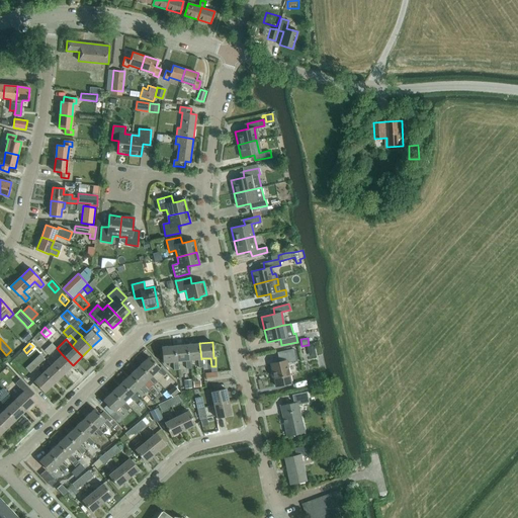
[(56,348),(52,343),(44,350),(49,355),(56,348)]
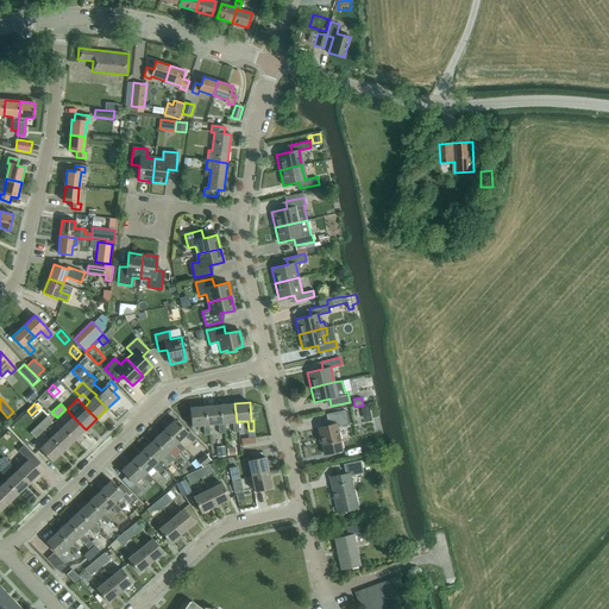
[(239,432),(238,421),(237,422),(234,403),(220,406),(221,424),(223,424),(224,424),(233,422),(234,433),(239,432)]
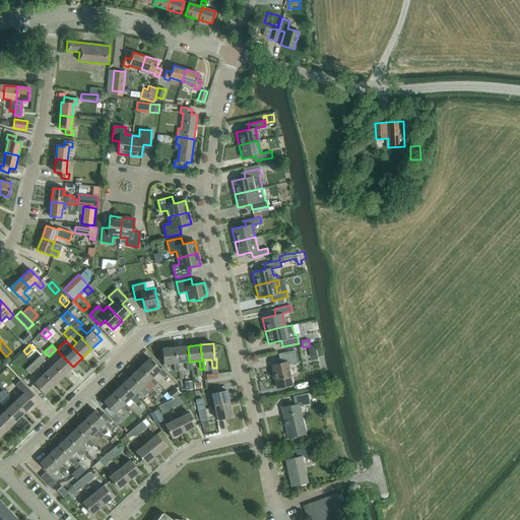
[(186,362),(187,371),(192,370),(191,362),(190,362),(189,362),(188,346),(179,346),(175,347),(177,363),(179,363),(186,362)]
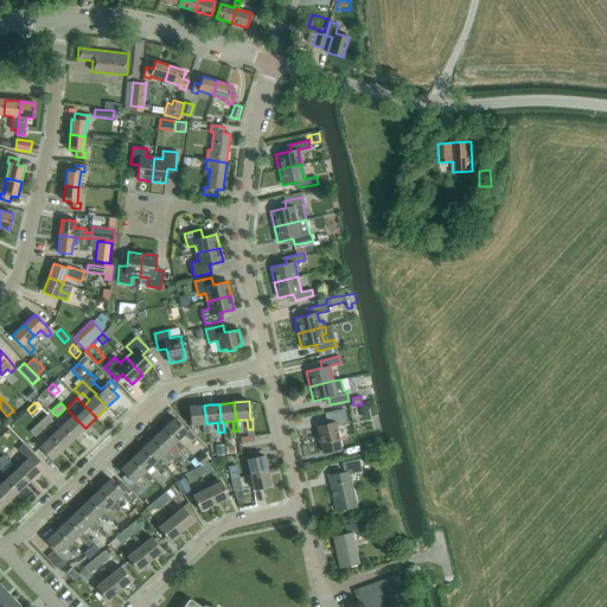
[(206,423),(204,406),(190,407),(191,425),(203,423),(204,434),(209,433),(209,423),(206,423)]
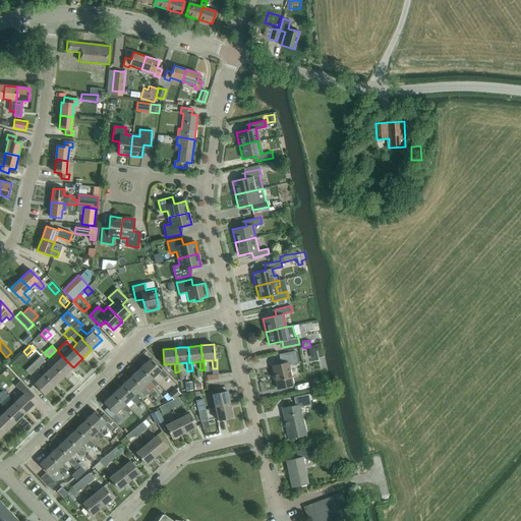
[(276,383),(278,389),(292,385),(292,383),(288,365),(298,363),(295,351),(279,354),(281,363),(273,365),(276,383)]
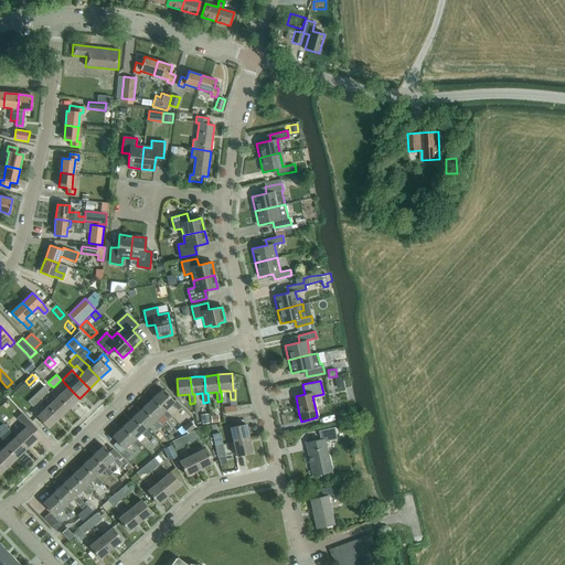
[(35,394),(40,400),(49,391),(43,386),(35,394)]
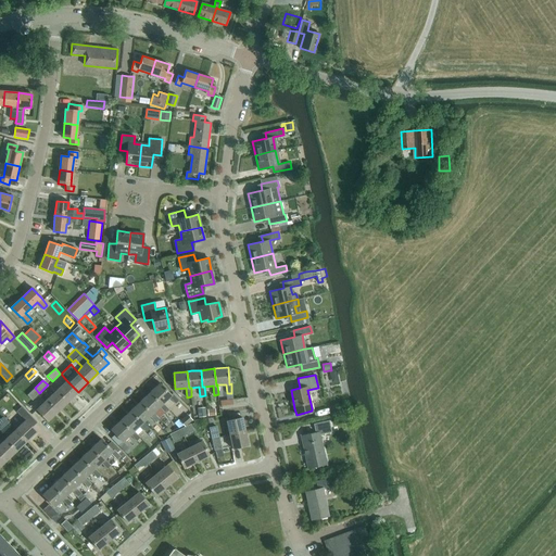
[(67,402),(78,392),(66,380),(57,390),(67,402)]
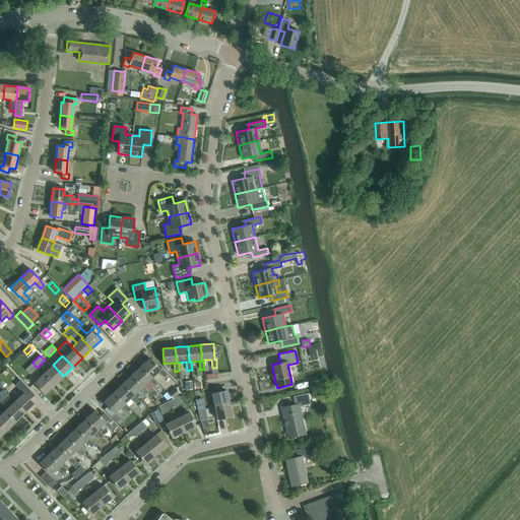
[(160,369),(149,358),(140,367),(151,379),(152,377),(158,372),(165,378),(168,375),(161,368),(160,369)]
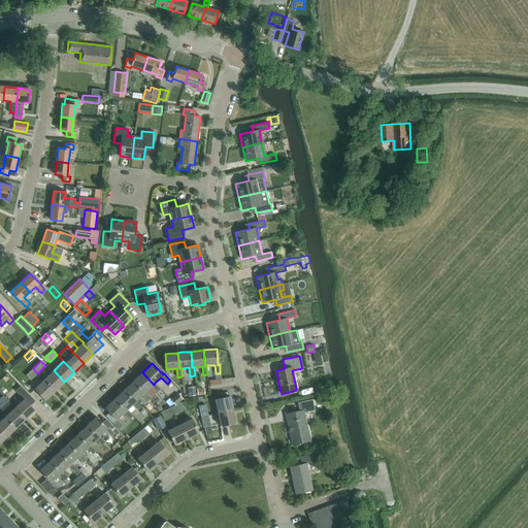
[(12,367),(7,371),(17,381),(21,376),(12,367)]
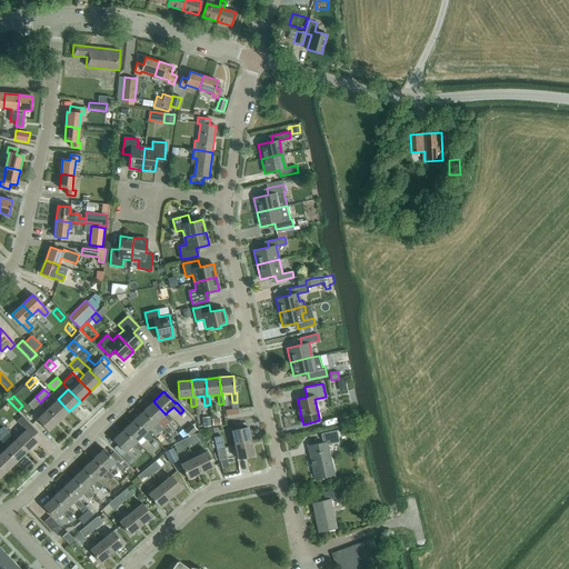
[(40,402),(36,397),(28,405),(32,409),(40,402)]
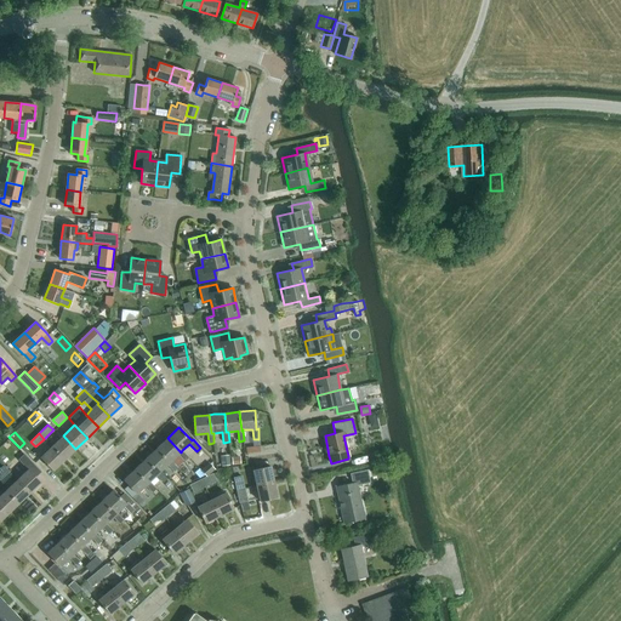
[(68,456),(75,449),(63,436),(52,446),(64,460),(68,456)]
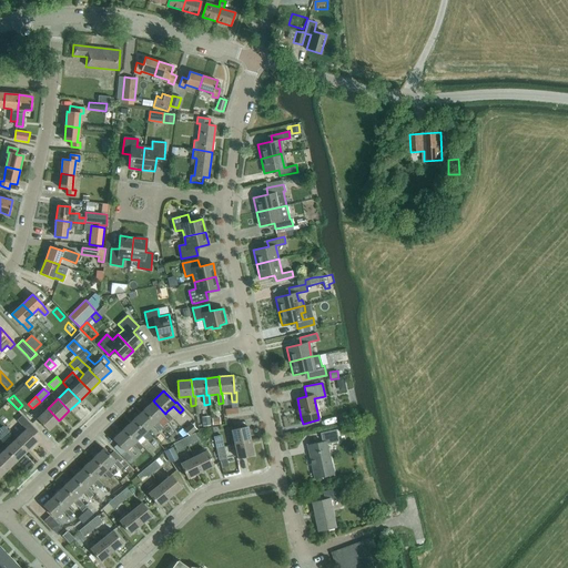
[(153,401),(143,411),(150,417),(155,423),(158,422),(161,417),(163,416),(165,417),(170,423),(173,418),(166,412),(165,414),(153,401)]
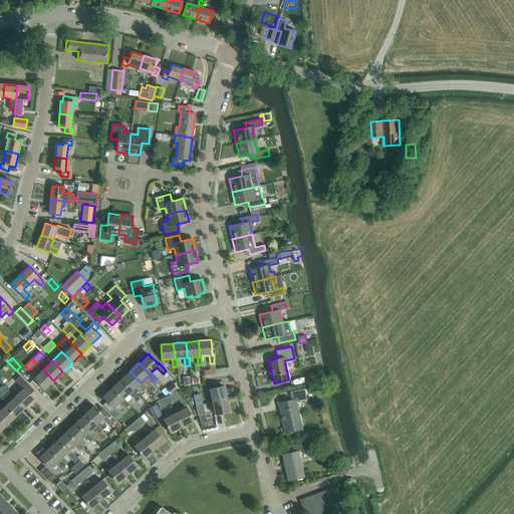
[(33,378),(43,390),(53,380),(43,369),(34,377),(33,378)]
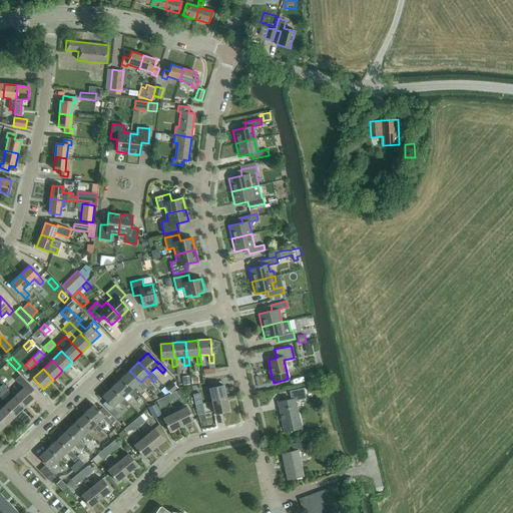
[(135,377),(129,371),(122,377),(120,379),(131,391),(133,390),(138,384),(144,390),(147,387),(142,381),(140,382),(135,377)]
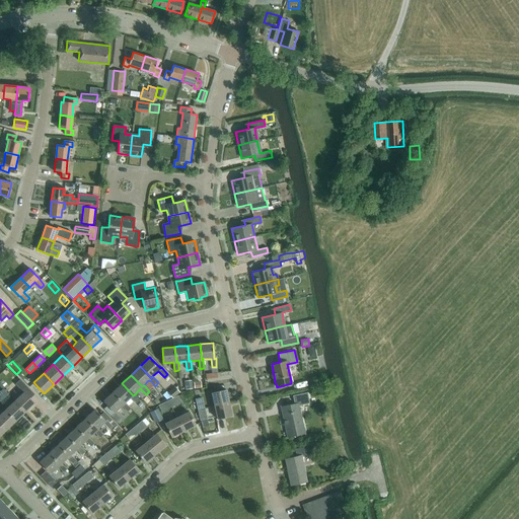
[(24,413),(34,402),(30,398),(34,394),(20,379),(15,384),(23,392),(14,401),(24,413)]
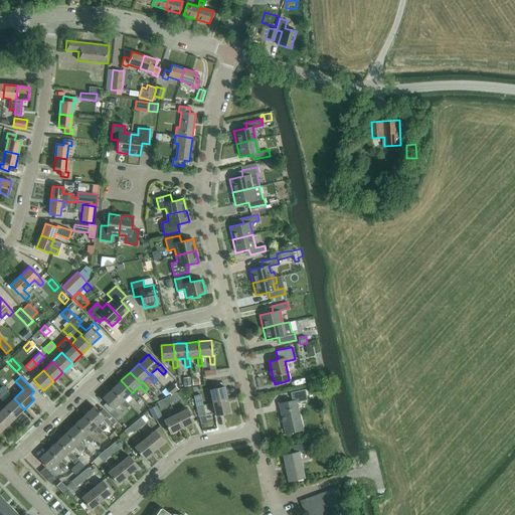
[(121,380),(112,389),(123,401),(125,399),(130,394),(136,400),(139,396),(134,391),(132,392),(121,380)]
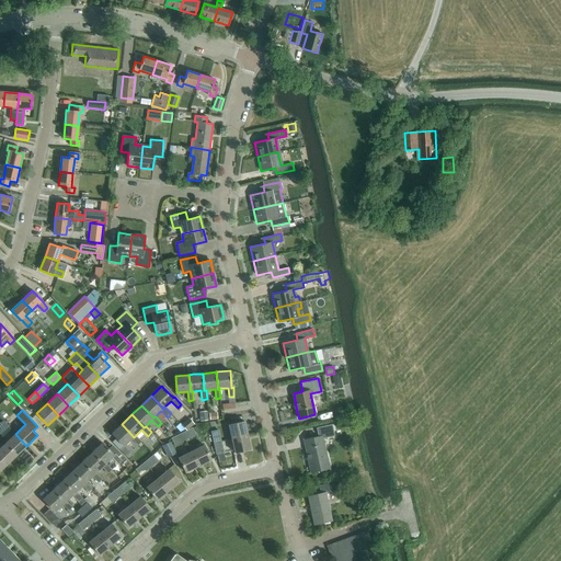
[(184,428),(186,431),(189,430),(192,426),(194,424),(190,419),(182,424),(184,428)]
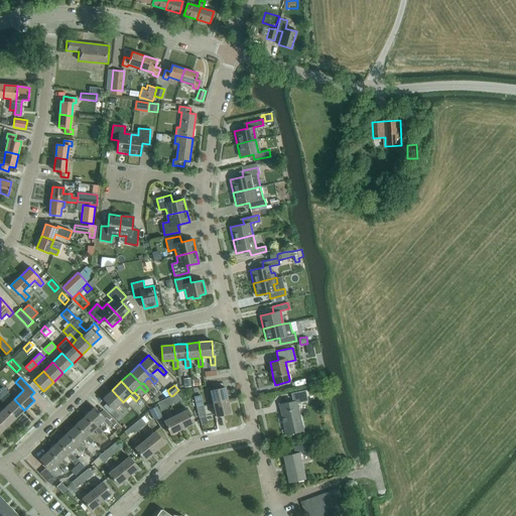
[(213,403),(228,400),(225,387),(210,391),(213,403)]
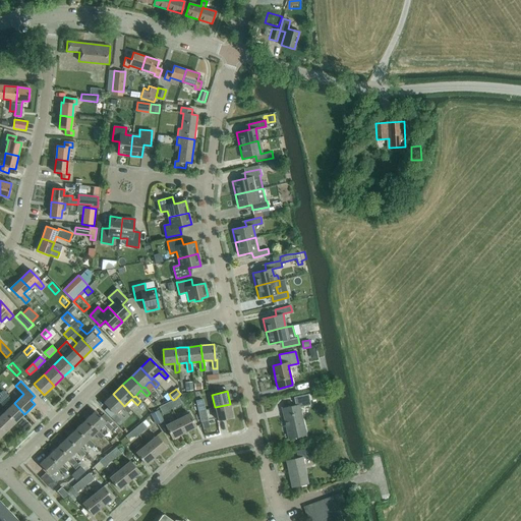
[(124,406),(113,394),(104,403),(108,407),(104,411),(111,418),(117,424),(121,420),(115,414),(122,407),(128,413),(131,410),(126,404),(124,406)]
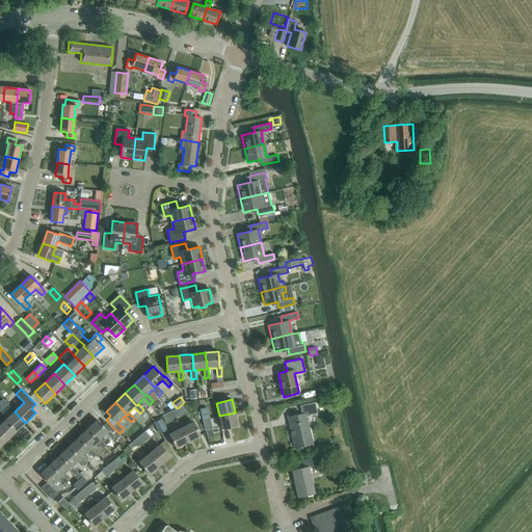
[(313,445),(307,416),(318,414),(315,402),(300,405),(301,414),(288,417),(295,448),(313,445)]
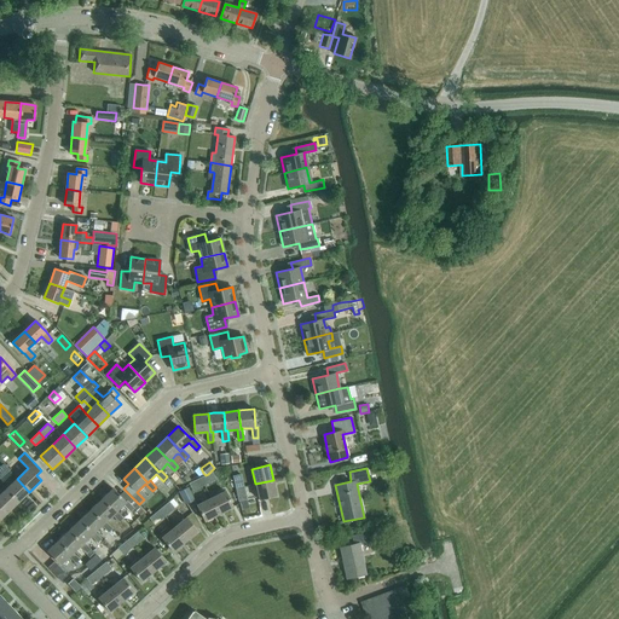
[(212,472),(208,474),(206,475),(201,478),(204,485),(213,481),(217,480),(212,472)]
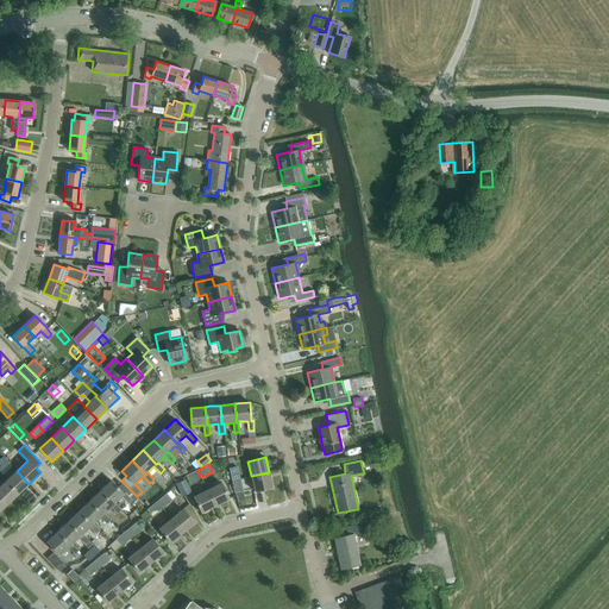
[(228,469),(232,481),(240,479),(238,466),(228,469)]
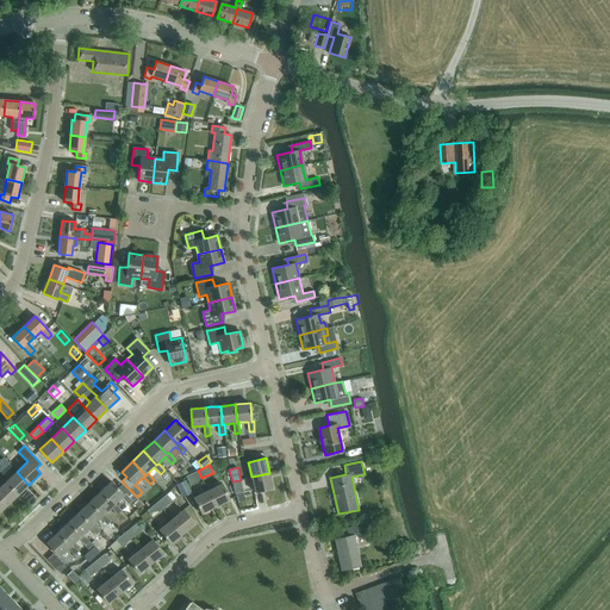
[(190,484),(201,478),(198,471),(186,477),(190,484)]
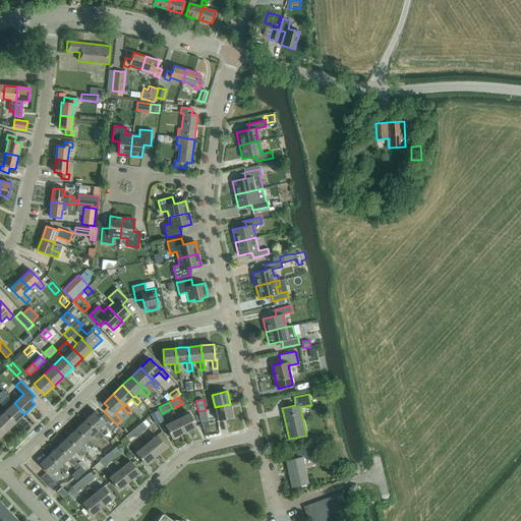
[(15,422),(24,414),(14,403),(4,411),(15,422)]
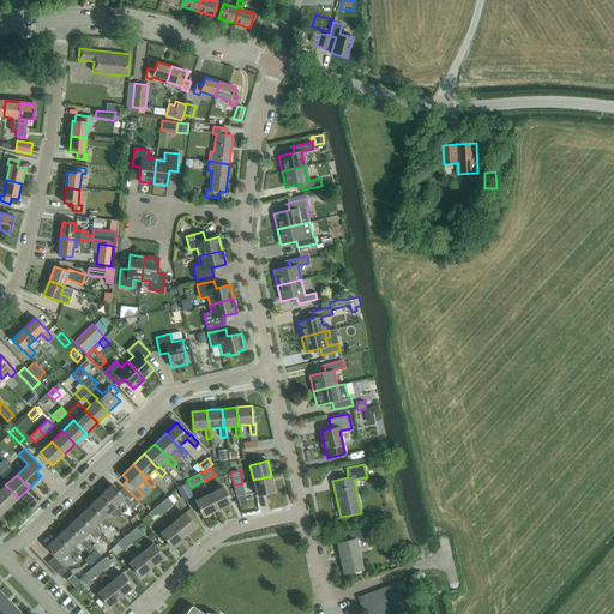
[(271,476),(253,480),(257,495),(275,492),(271,476)]
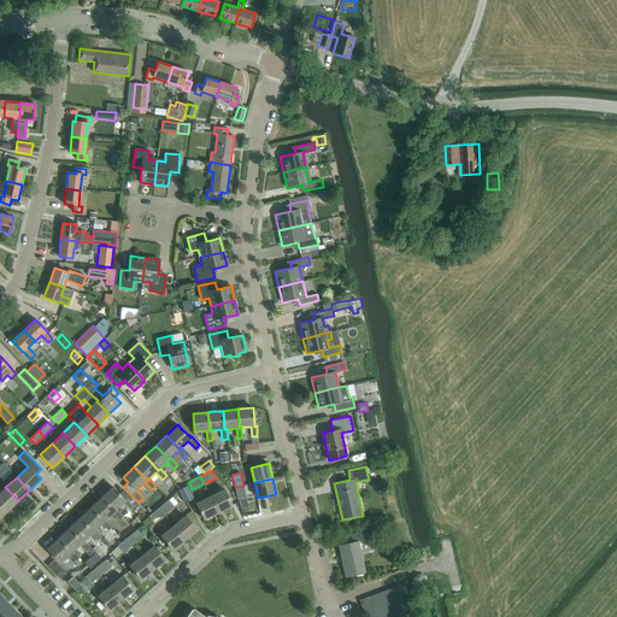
[(244,486),(235,487),(238,500),(246,498),(244,486)]
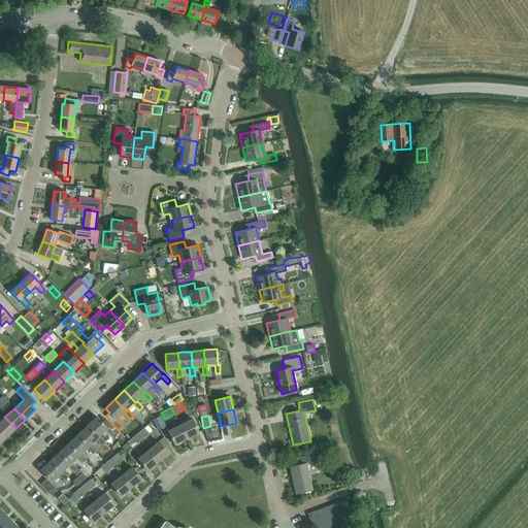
[(0,421),(0,431),(6,437),(15,428),(4,417),(0,421)]
